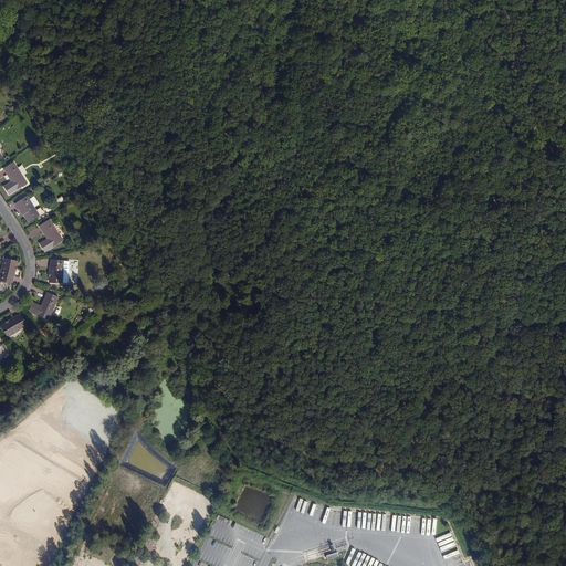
[(27,182),(13,163),(3,169),(11,181),(3,187),(9,195),(27,182)]
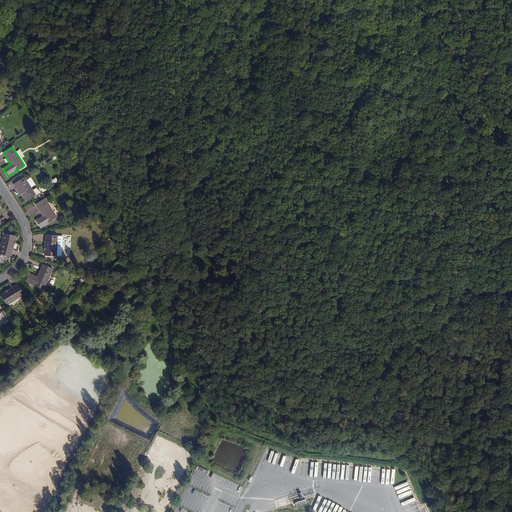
[(22,192),(20,193),(25,201),(35,194),(31,188),(35,185),(30,177),(26,180),(24,178),(16,183),(22,192)]
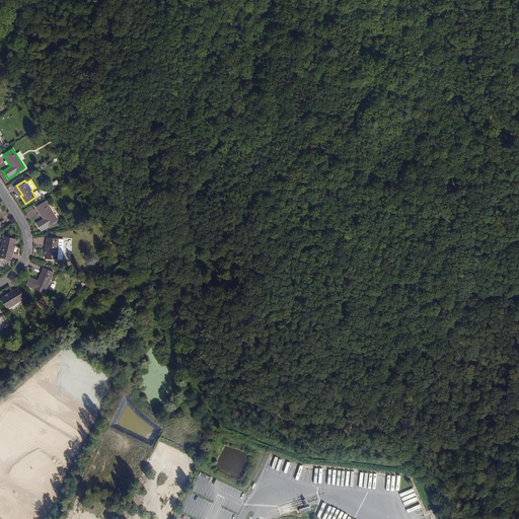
[(58,221),(45,202),(43,204),(42,203),(39,205),(39,206),(35,208),(44,219),(36,224),(41,231),(58,221)]
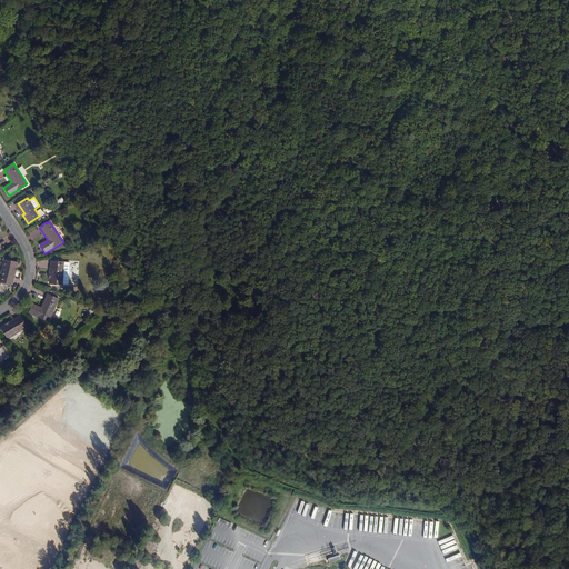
[(0,281),(12,285),(17,262),(5,260),(0,278),(0,281)]
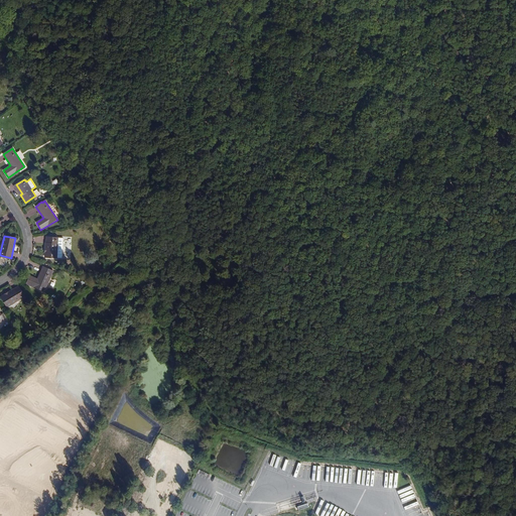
[(62,238),(45,238),(45,257),(56,258),(57,246),(62,246),(62,238)]
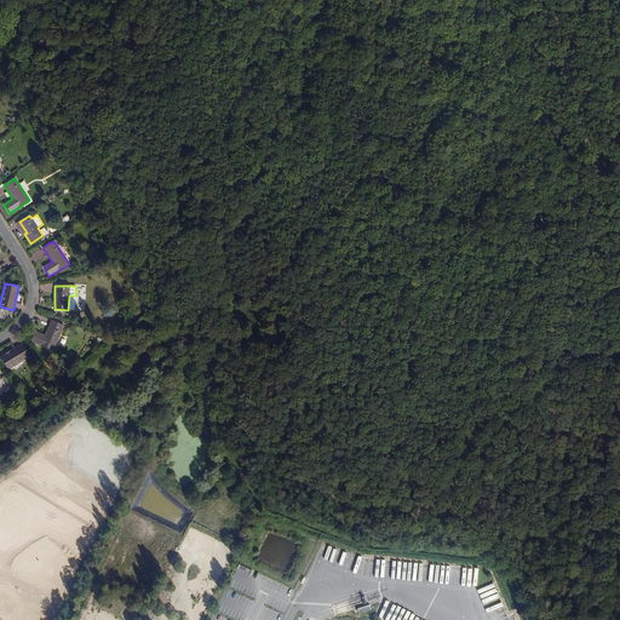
[(52,350),(64,326),(61,325),(61,322),(56,320),(55,322),(51,320),(45,336),(35,332),(32,340),(52,350)]
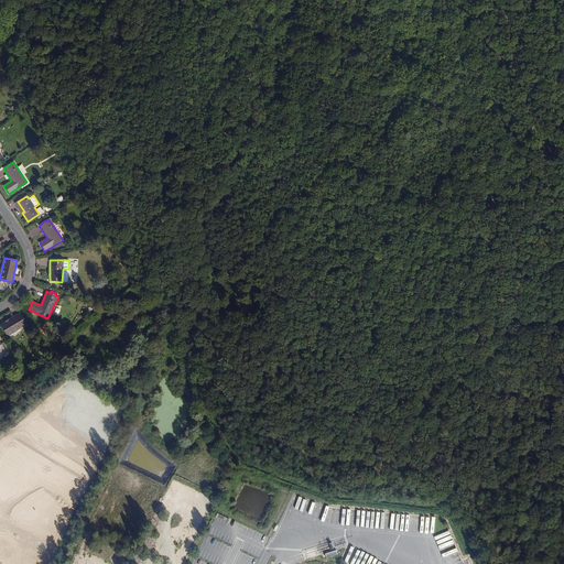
[(22,316),(20,313),(0,324),(8,336),(26,324),(24,322),(26,321),(23,316),(22,316)]
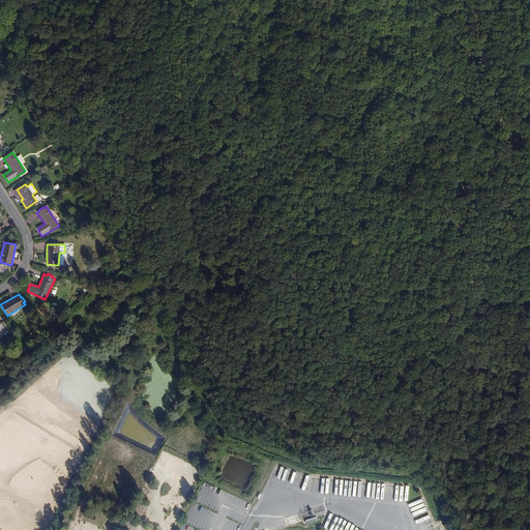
[(109,482),(116,466),(109,462),(101,478),(109,482)]
